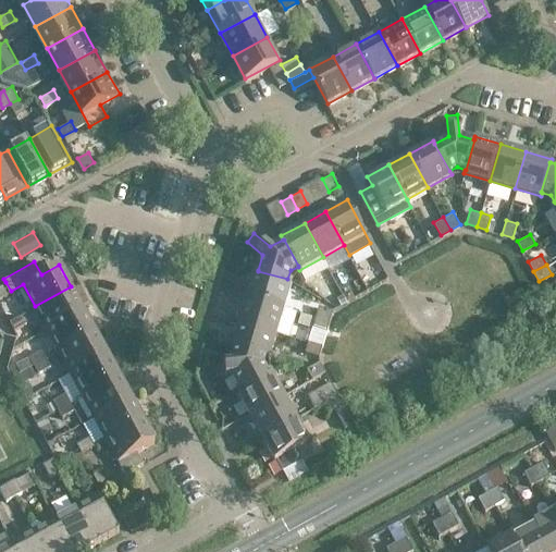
[(255,269),(247,295),(284,305),(292,280),(287,279),(258,271),(258,270),(255,269)]
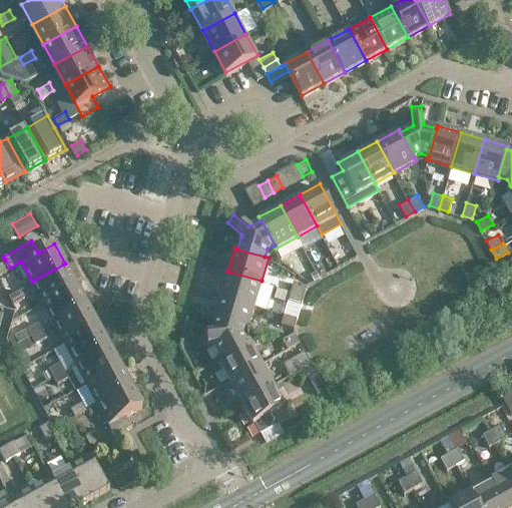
[(0,273),(10,268),(5,260),(0,263),(0,273)]
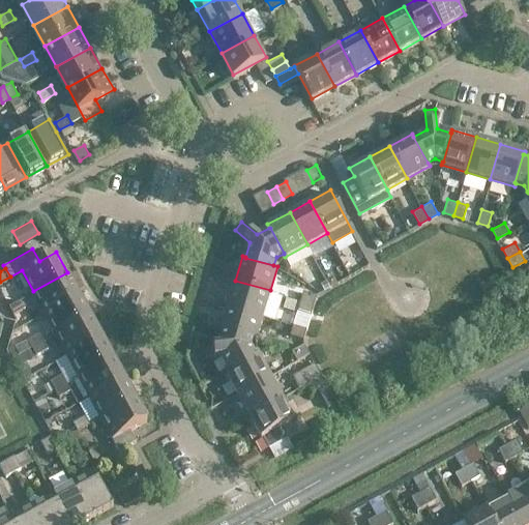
[(79,293),(67,272),(33,291),(45,312),(79,293)]
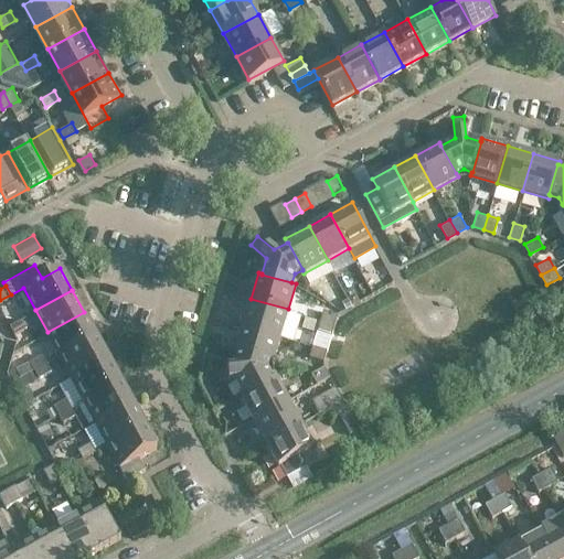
[(352,292),(348,294),(351,302),(359,298),(357,294),(352,292)]
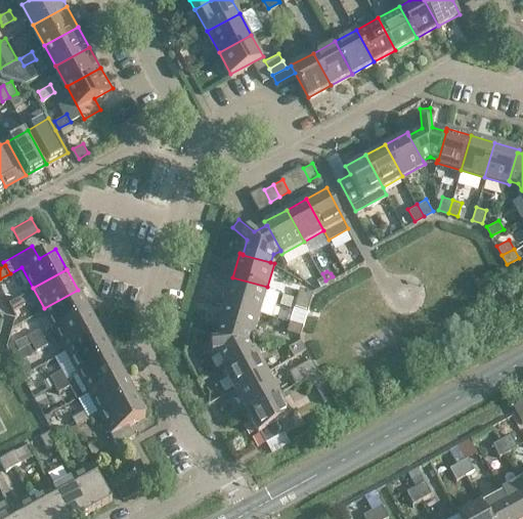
[(267,287),(232,277),(225,301),(260,311),(267,287)]
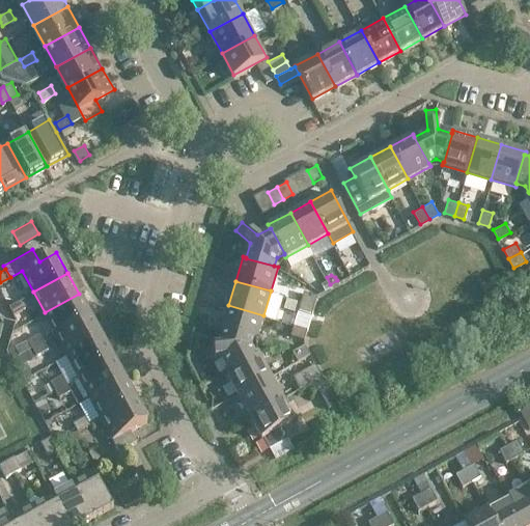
[(304,291),(301,300),(314,304),(317,294),(304,291)]
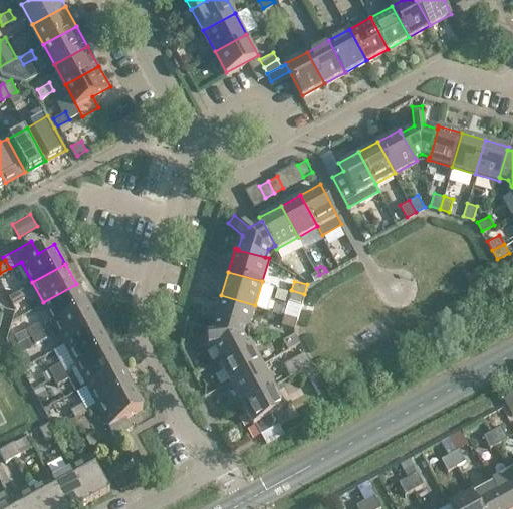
[(87,304),(76,284),(43,302),(54,323),(87,304)]
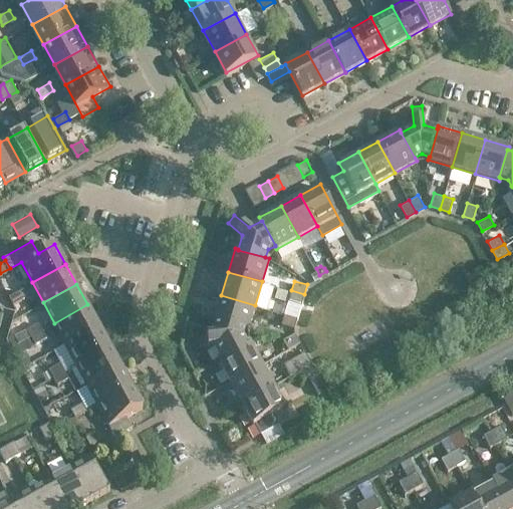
[(21,289),(9,295),(13,302),(25,296),(21,289)]
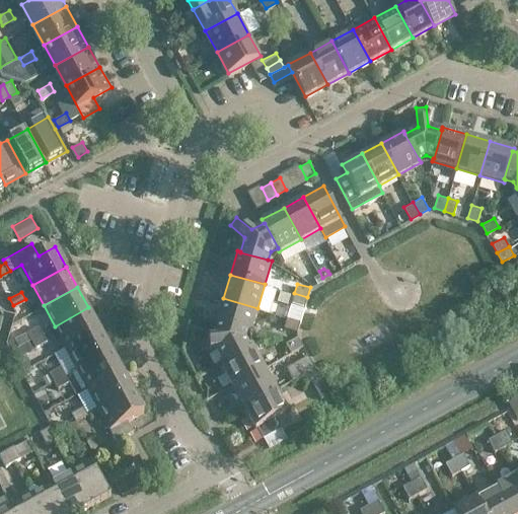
[(307,297),(294,293),(291,303),(304,307),(307,297)]
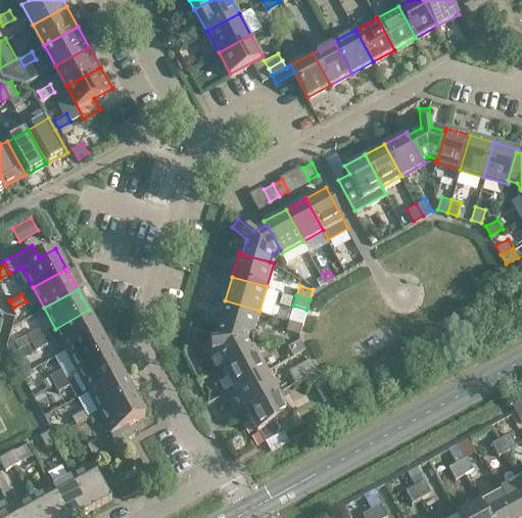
[(259,311),(225,300),(218,325),(221,326),(222,325),(249,333),(248,334),(252,335),(259,311)]
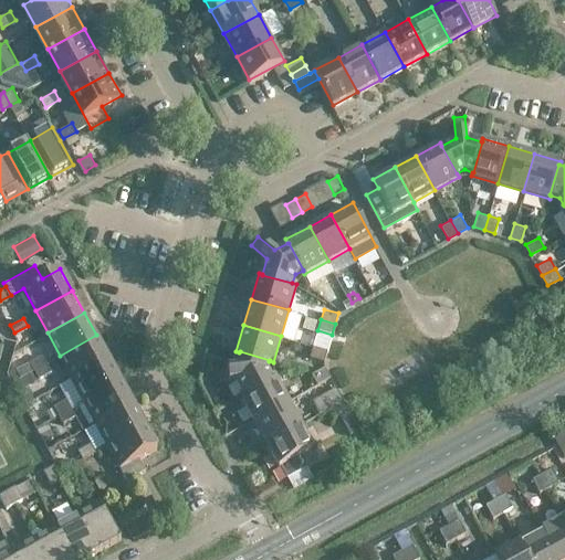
[(108,357),(96,335),(60,356),(72,378),(108,357)]
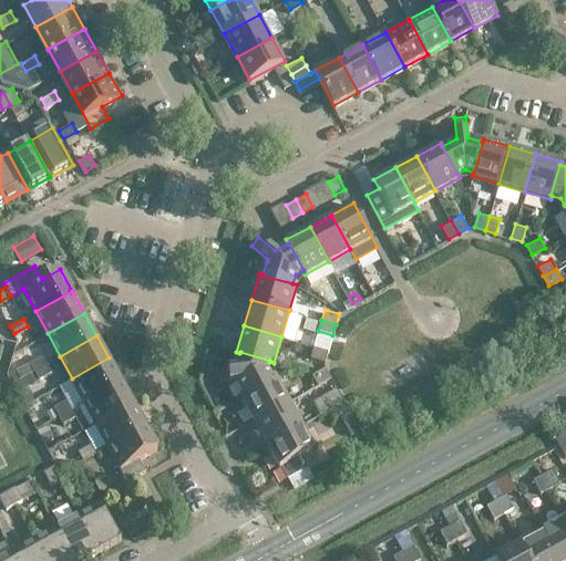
[(310,356),(326,361),(329,350),(314,345),(310,356)]
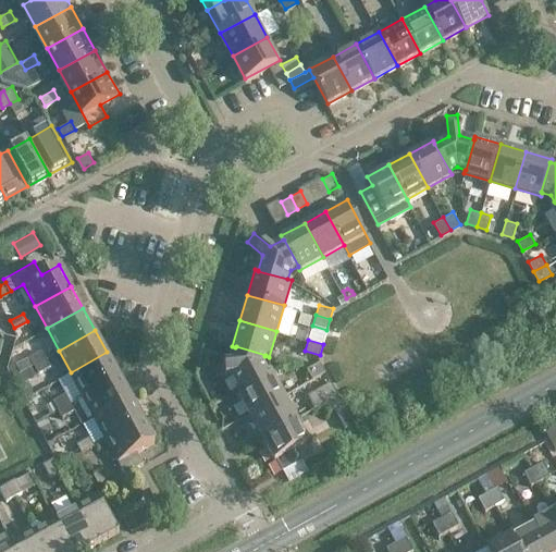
[(236,346),(235,347),(231,362),(211,365),(212,376),(232,373),(239,387),(268,372),(267,371),(262,364),(264,356),(266,355),(236,346)]
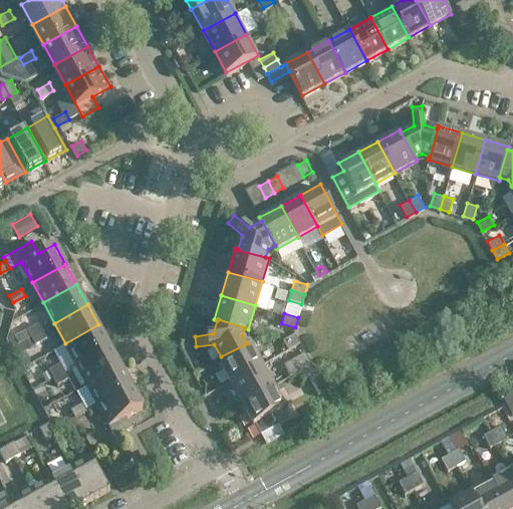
[(39,321),(27,328),(31,335),(43,328),(39,321)]
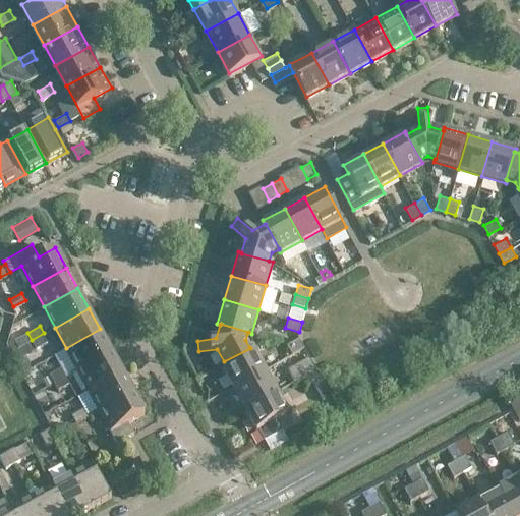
[(111,349),(100,329),(66,348),(77,368),(111,349)]
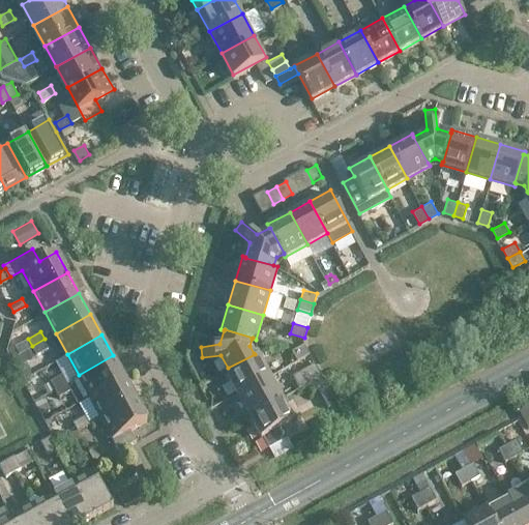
[(32,346),(28,339),(16,346),(20,353),(32,346)]
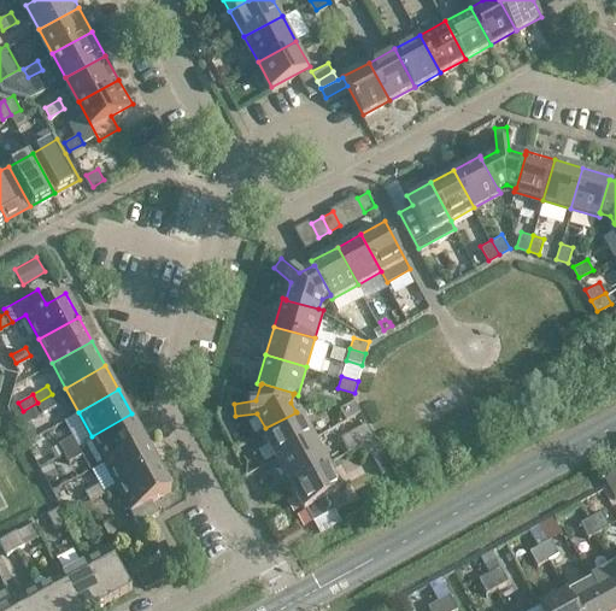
[(57,404),(52,394),(37,403),(42,411),(57,404)]
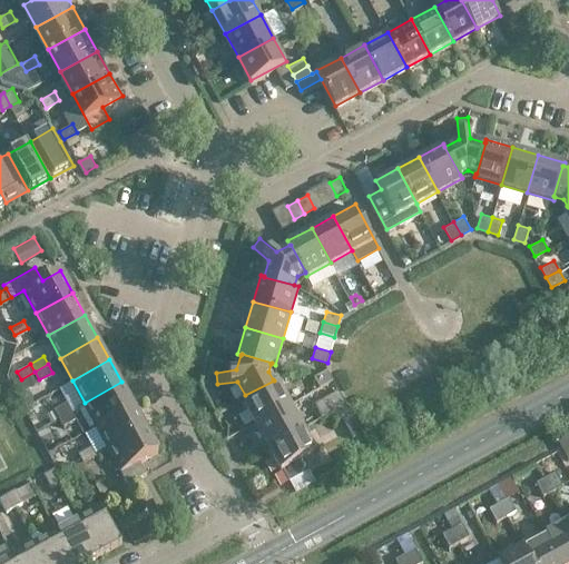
[(333,378),(327,368),(314,375),(320,385),(333,378)]
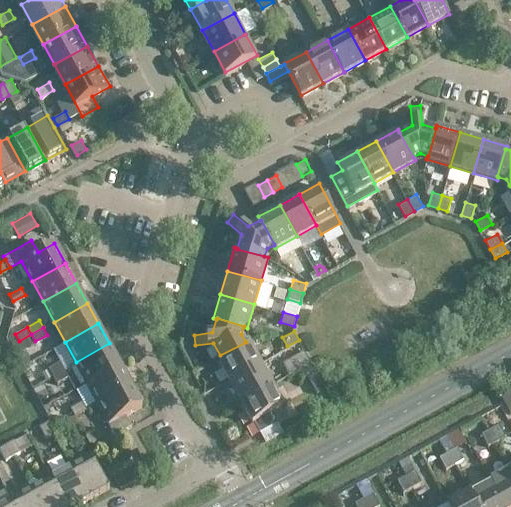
[(31,334),(19,341),(23,348),(35,341),(31,334)]
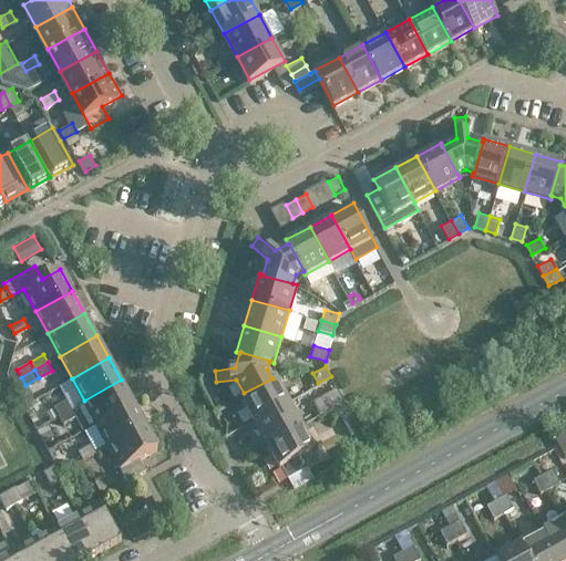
[(275,375),(271,377),(273,378),(244,393),(240,394),(255,418),(288,400),(275,375)]
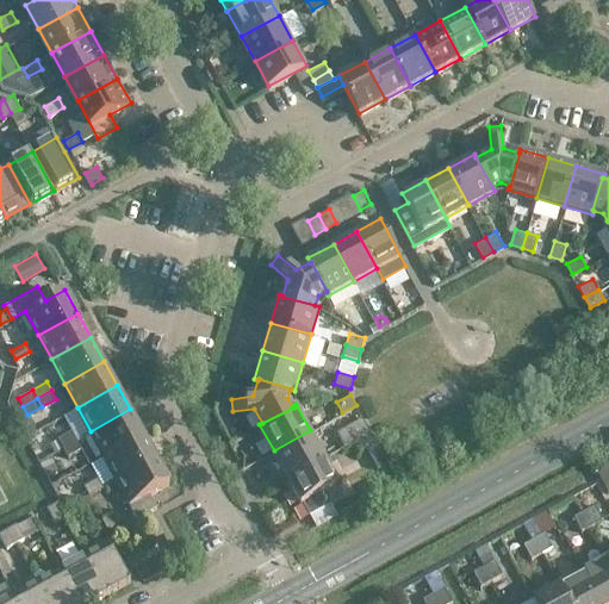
[(143,433),(130,409),(91,431),(104,455),(143,433)]
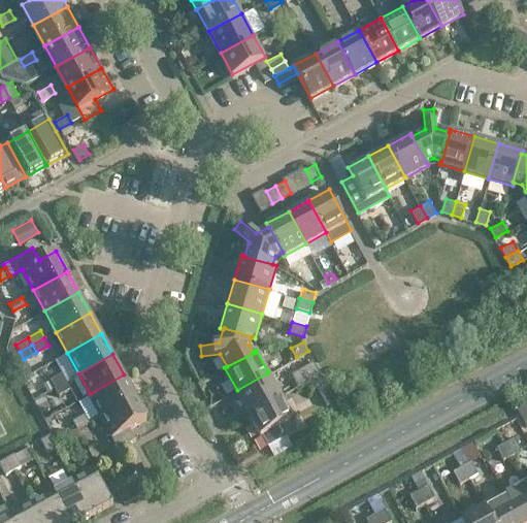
[(321,372),(314,360),(292,372),(298,385),(308,379),(321,372)]
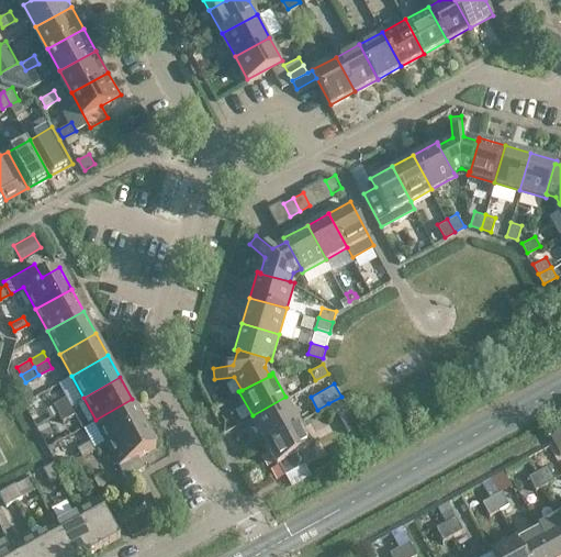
[(54,402),(58,411),(71,403),(67,396),(54,402)]
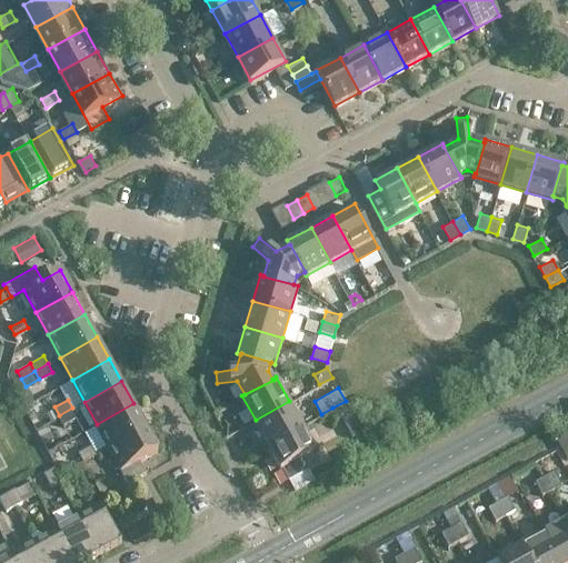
[(302,424),(289,401),(256,420),(268,443),(302,424)]
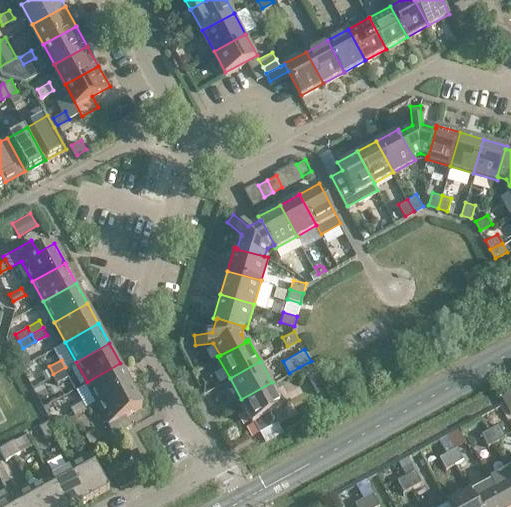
[(311,361),(299,367),(304,376),(316,369),(311,361)]
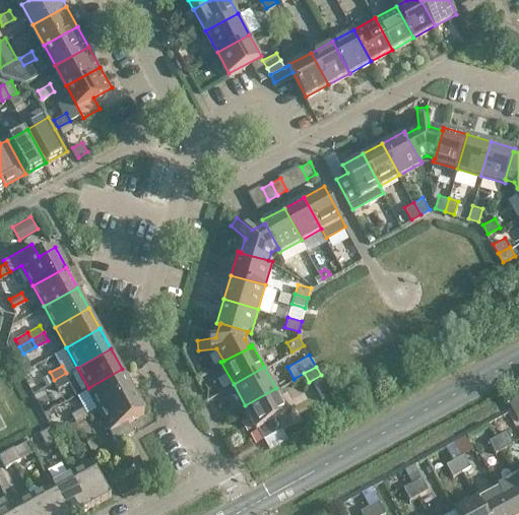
[(133,389),(122,369),(88,388),(100,408),(133,389)]
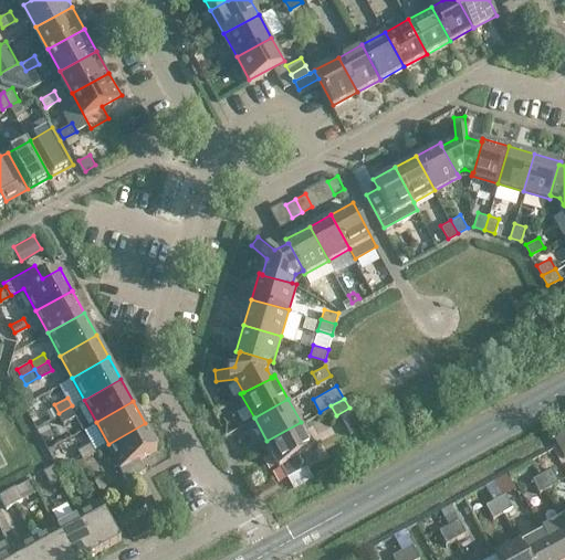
[(76,414),(72,405),(59,413),(63,421),(76,414)]
